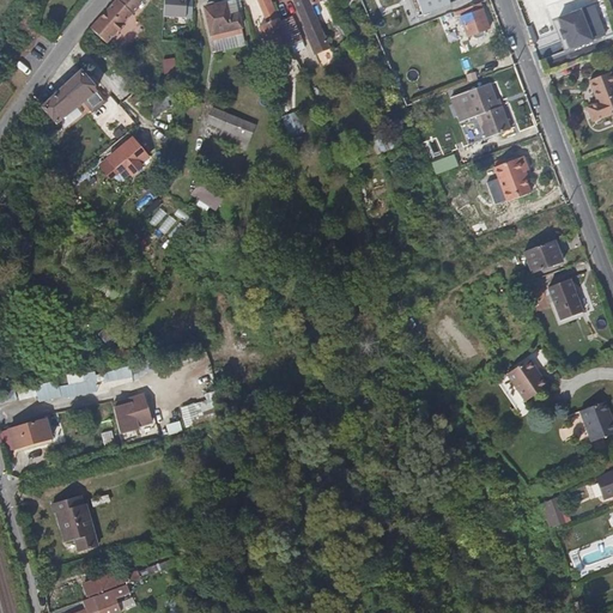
[(105,43),(138,7),(128,0),(114,0),(89,29),(105,43)]
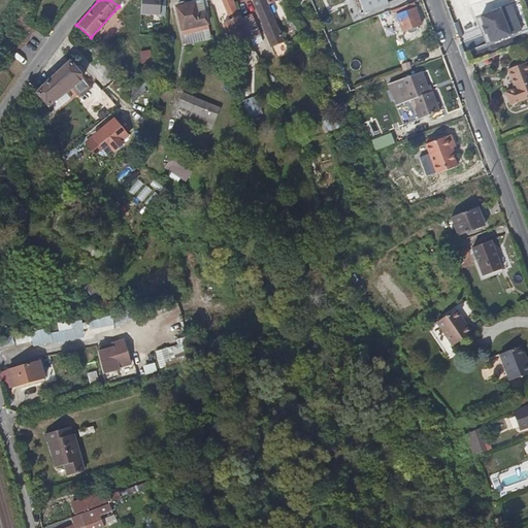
[(142,0),(141,13),(161,14),(161,13),(161,0),(142,0)]
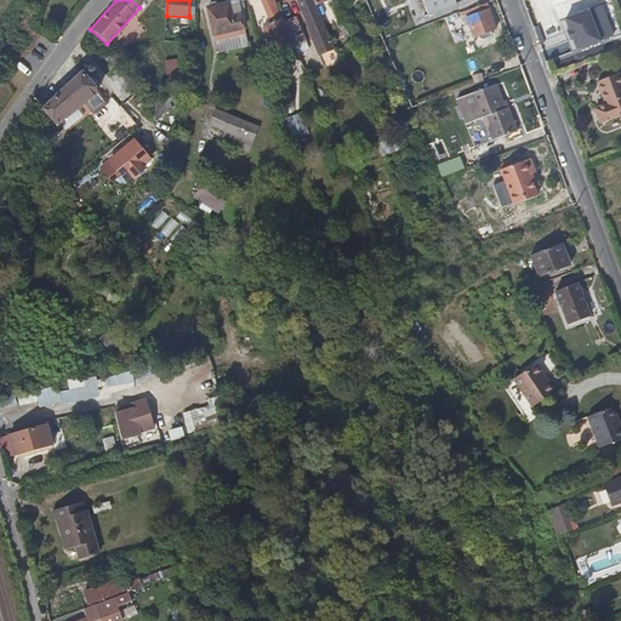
[(278,20),(271,0),(258,0),(269,24),(278,20)]
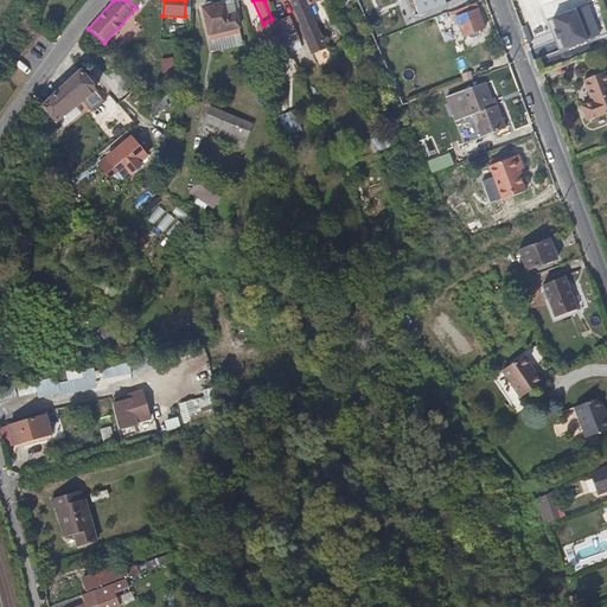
[(323,38),(308,5),(306,0),(293,0),(299,12),(310,37),(315,51),(327,46),(323,38)]
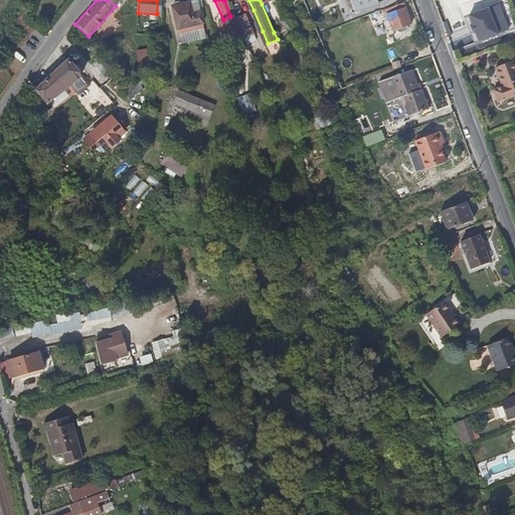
[(350,0),(355,11),(378,3),(377,0),(350,0)]
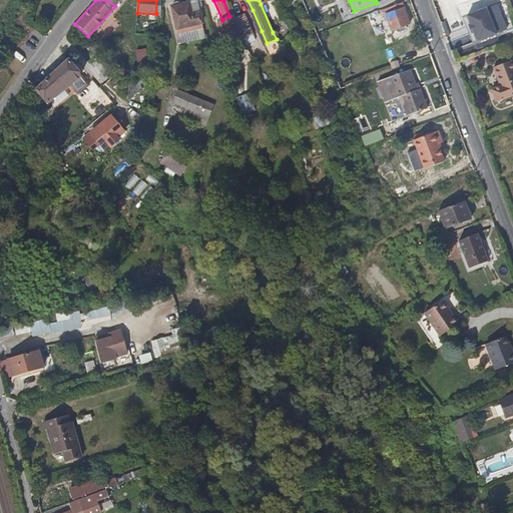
[(197,13),(194,1),(187,3),(190,15),(197,13)]
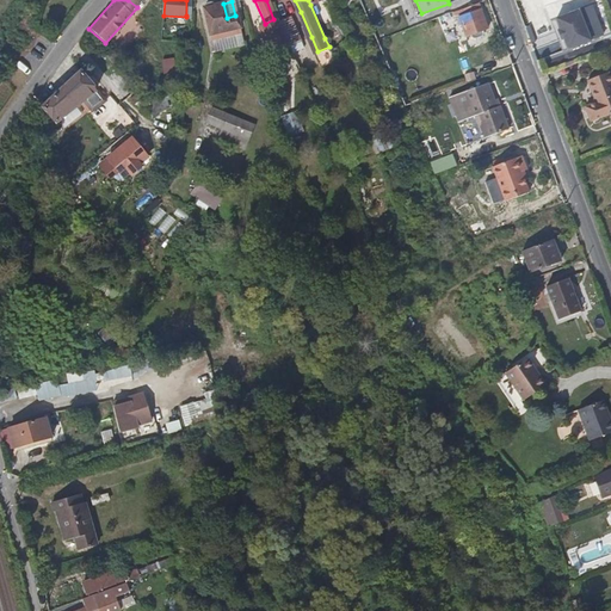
[(239,29),(235,16),(227,18),(223,4),(203,8),(209,36),(239,29)]
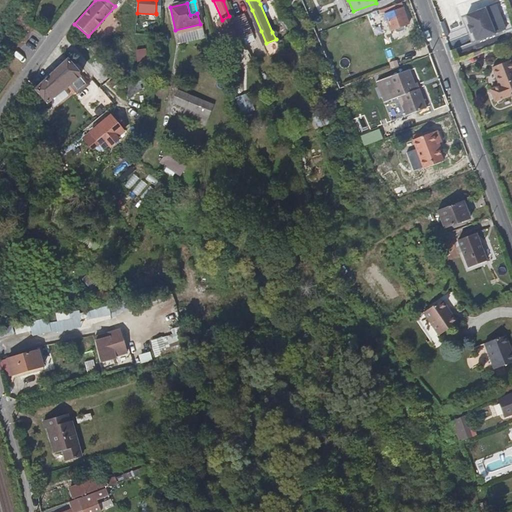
[(407,25),(401,8),(384,15),(390,31),(393,30),(394,32),(397,33),(403,31),(404,28),(404,26),(407,25)]
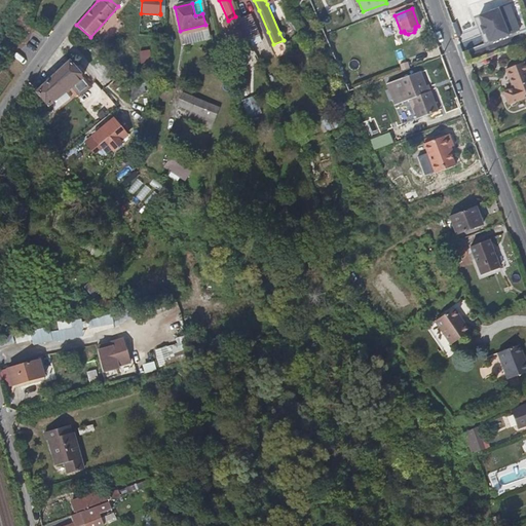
[(511,38),(500,12),(481,20),(491,46),(511,38)]
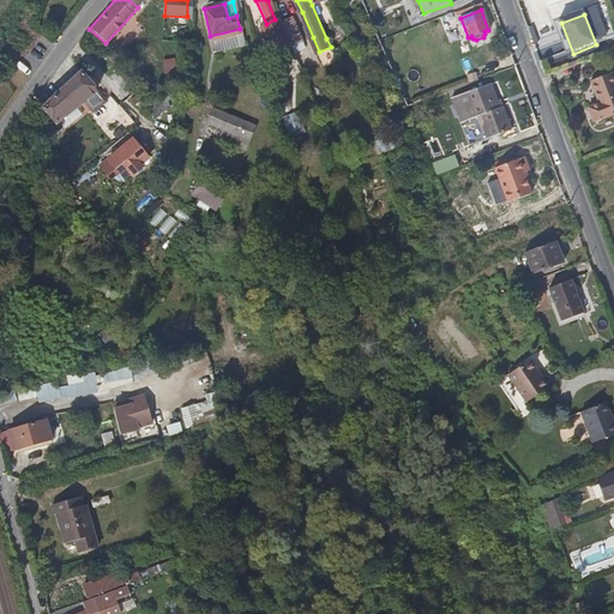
[(289,48),(278,22),(275,23),(278,31),(274,34),(281,50),(289,48)]
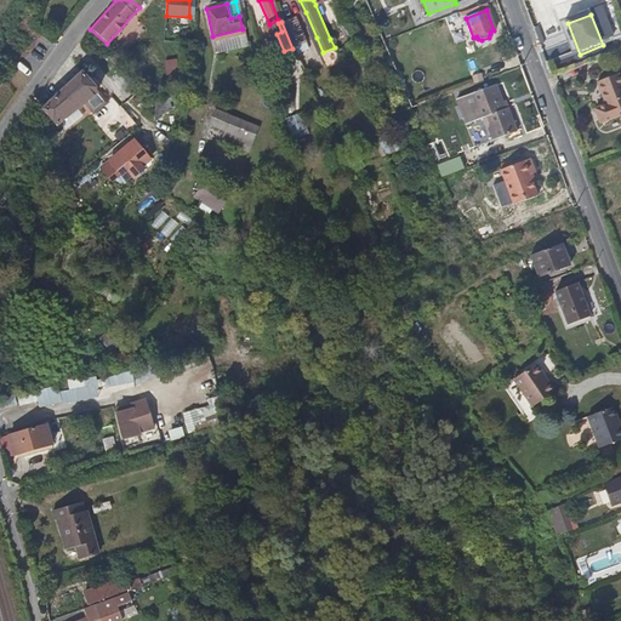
[(56,125),(96,92),(87,80),(80,73),(43,109),(56,125)]
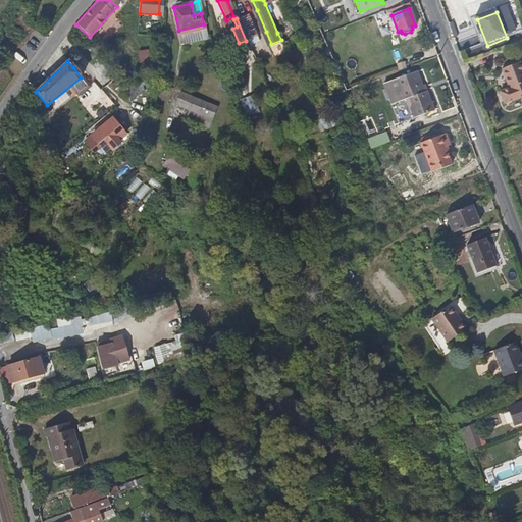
[(521,97),(521,68),(519,62),(502,68),(509,88),(500,92),(505,103),(514,100),(514,101),(521,97)]
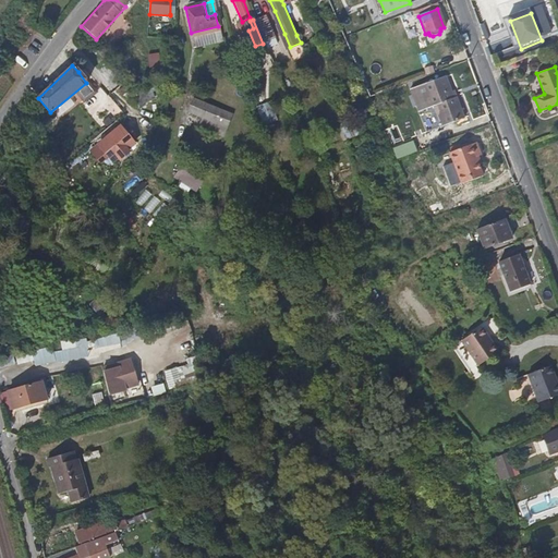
[(464,117),(455,91),(452,92),(446,75),(421,85),(428,107),(432,106),(439,125),(464,117)]
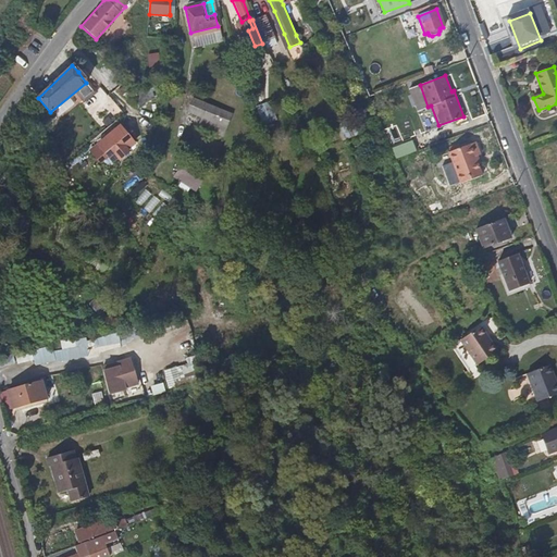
[(231,115),(193,99),(187,113),(212,124),(225,130),(231,115)]
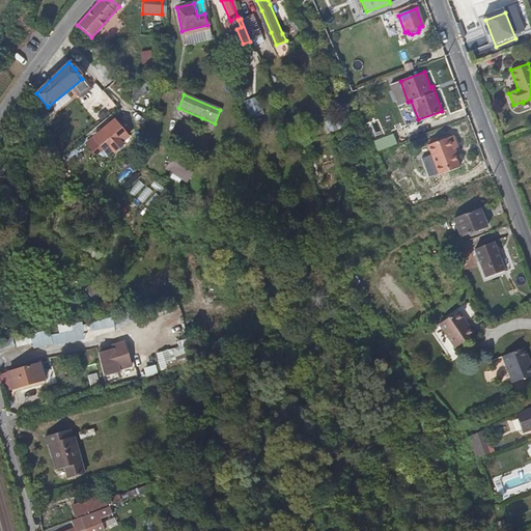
[(418,119),(411,101),(408,102),(415,121),(418,119)]
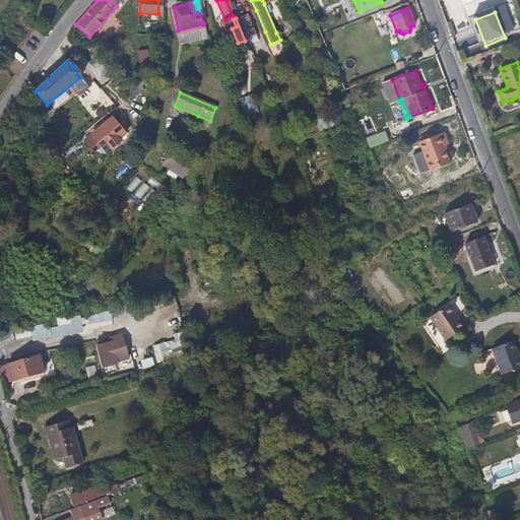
[(316,117),(320,131),(328,129),(324,114),(316,117)]
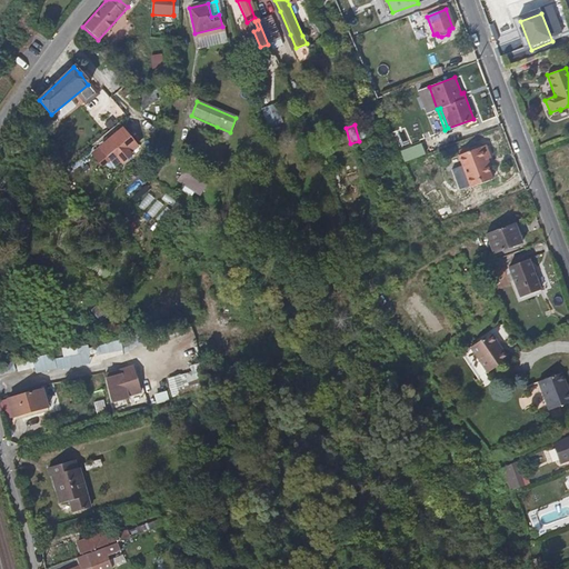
[(122,126),(92,155),(109,172),(121,161),(125,165),(143,148),(122,126)]
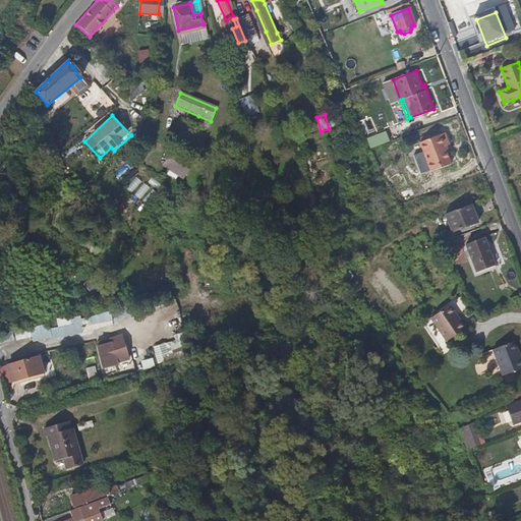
[(451,166),(444,148),(449,146),(444,134),(421,143),(432,172),(451,166)]
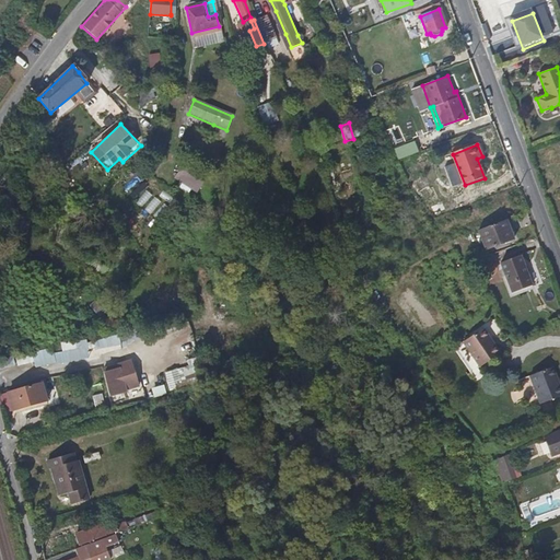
[(191,178),(194,174),(183,166),(174,177),(191,190),(197,183),(191,178)]
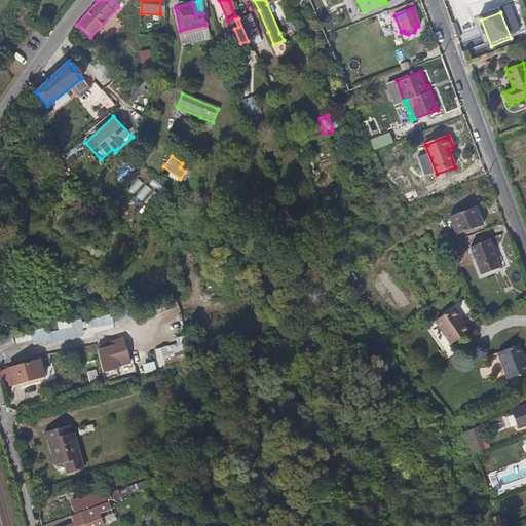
[(481,225),(475,208),(448,217),(455,234),(481,225)]
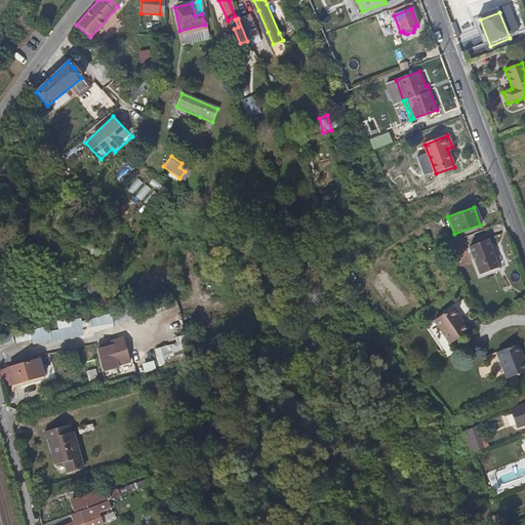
[(499,269),(488,241),(470,248),(476,261),(482,276),(499,269)]
